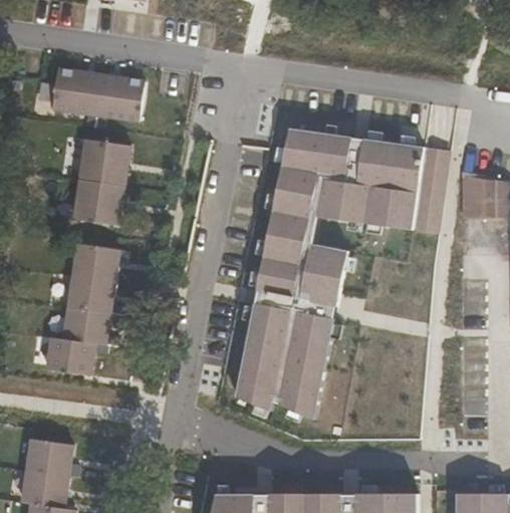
[(149,0),(144,39),(161,42),(167,0),(149,0)]
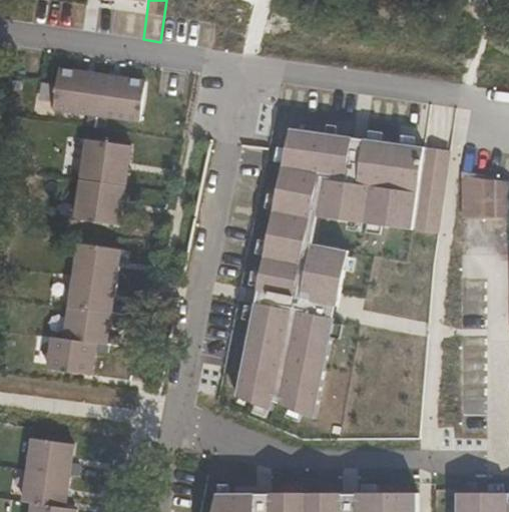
[(50,107),(91,113),(97,73),(56,66),(50,107)]
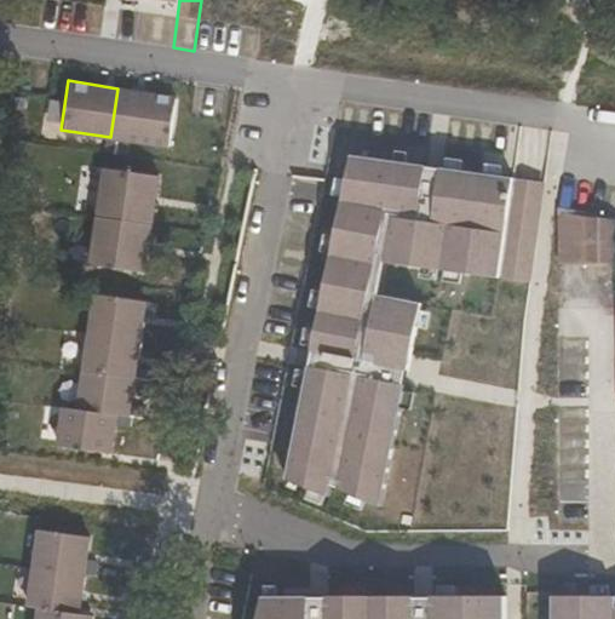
[(167,96),(118,89),(110,137),(160,144),(167,96)]
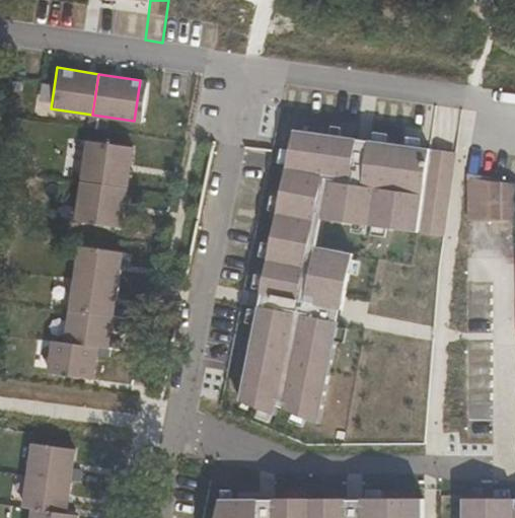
[(77,180),(124,187),(129,147),(82,141),(77,180)]
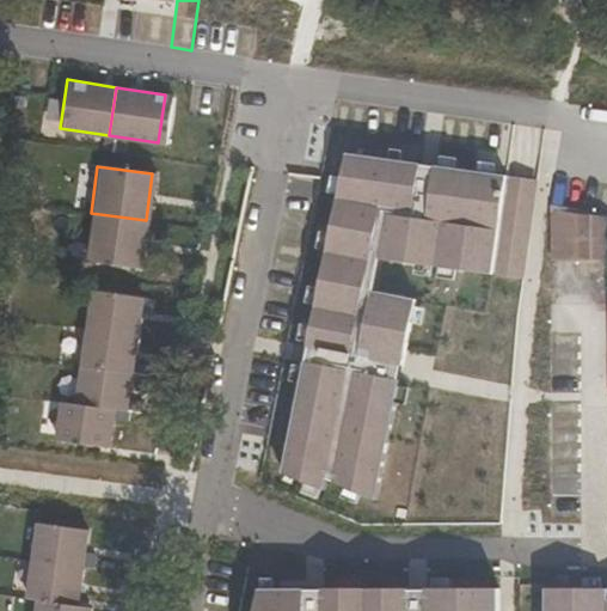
[(146,220),(91,213),(85,260),(140,266),(146,220)]
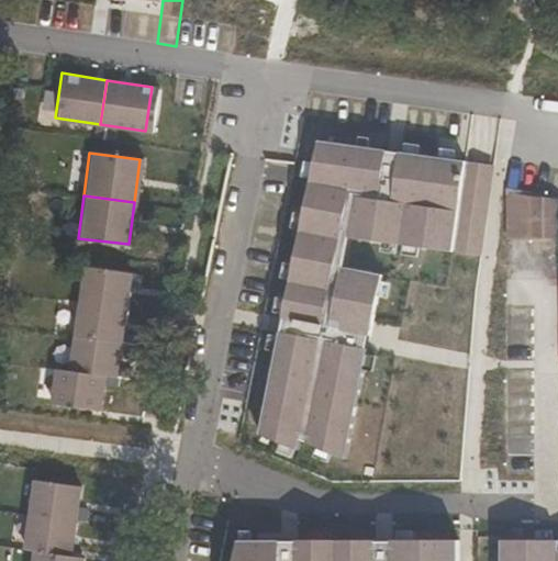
[(544,245),(546,197),(502,195),(500,243),(544,245)]
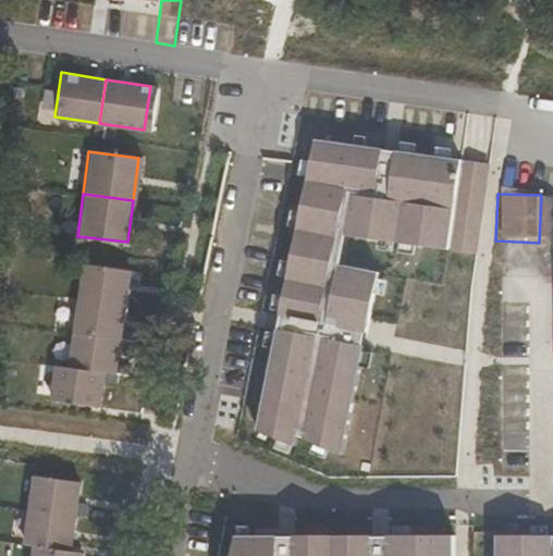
[(552,199),(541,199),(540,242),(552,242),(552,199)]
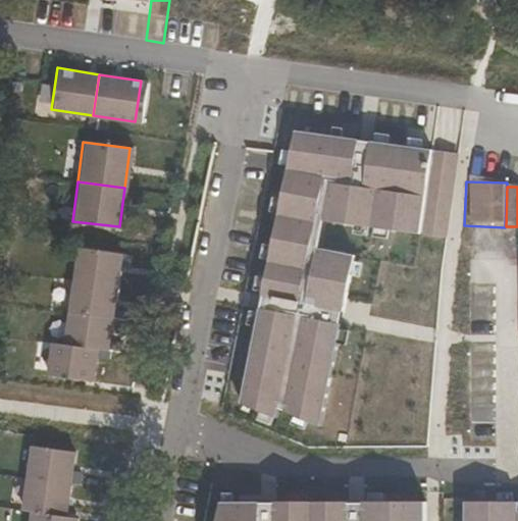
[(72,280),(114,285),(119,253),(76,248),(72,280)]
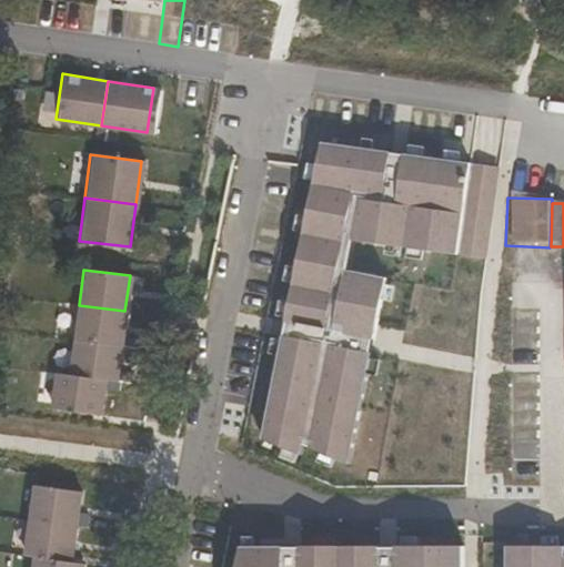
[(120,346),(124,311),(79,305),(74,341),(120,346)]
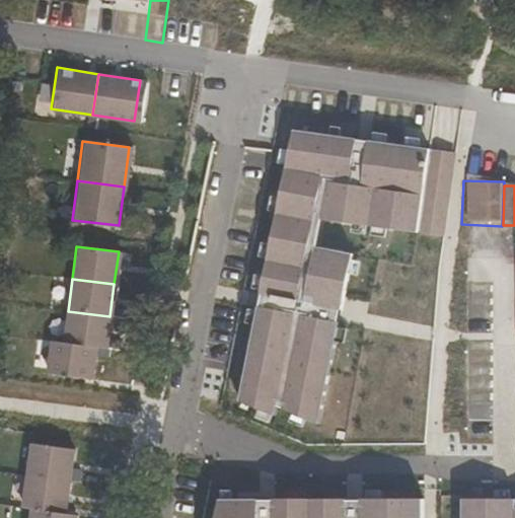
[(109,316),(68,311),(64,342),(95,346),(104,347),(109,316)]
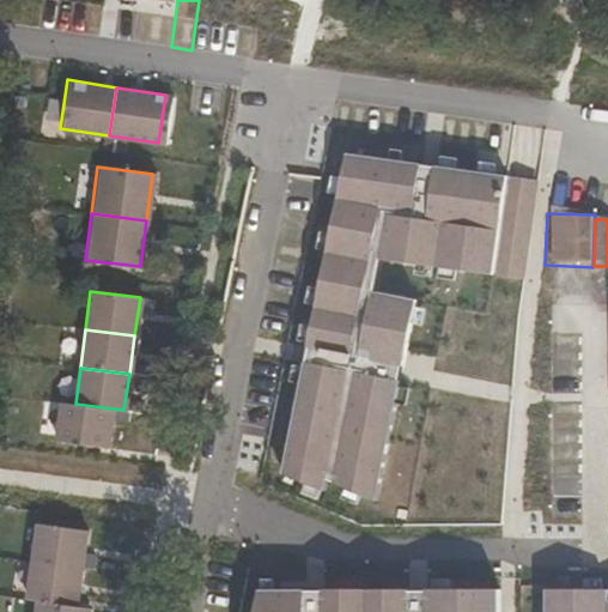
[(55,401),(50,438),(108,446),(113,408),(76,404),(55,401)]
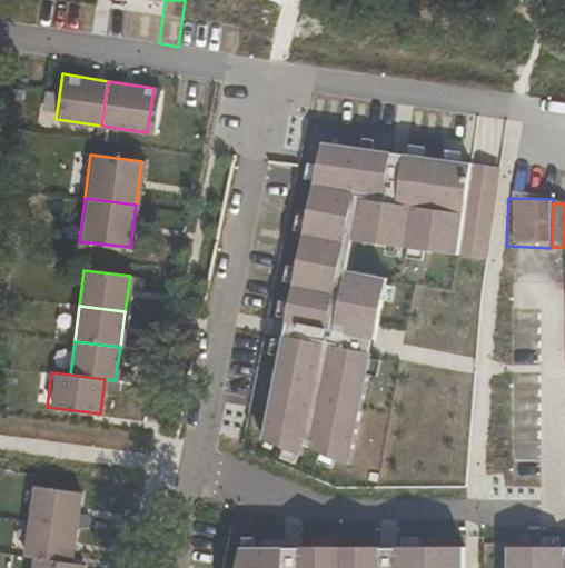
[(79,492),(32,487),(26,536),(22,536),(20,555),(29,556),(70,561),(79,492)]
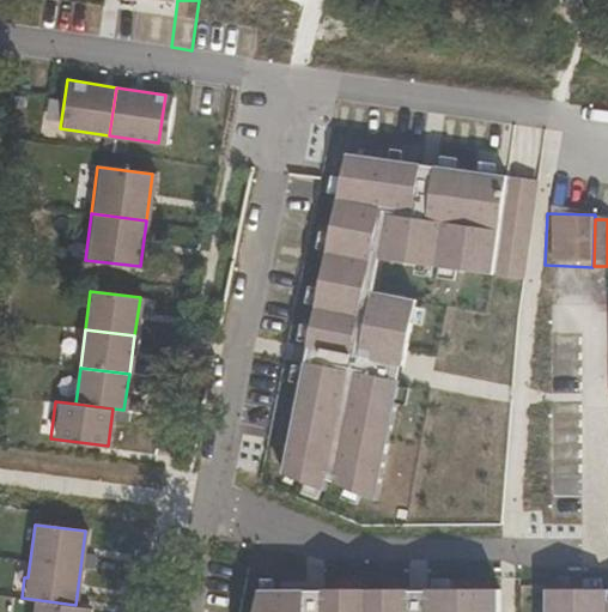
[(362,611),(362,589),(321,588),(320,611),(362,611)]
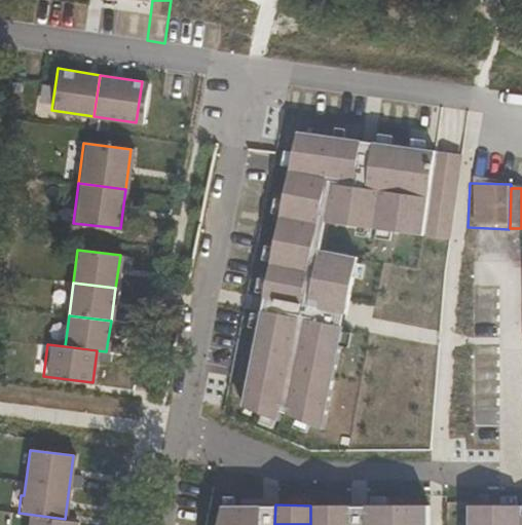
[(258,524),(260,507),(220,505),(216,524),(258,524)]
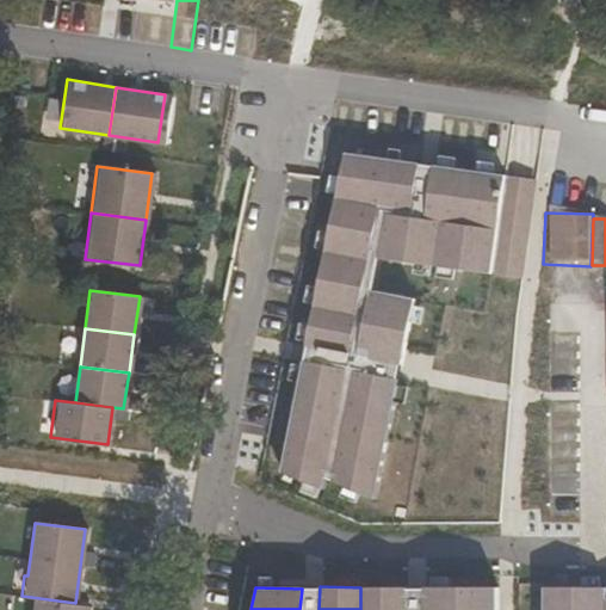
[(404,609),(404,587),(360,587),(360,609),(404,609)]
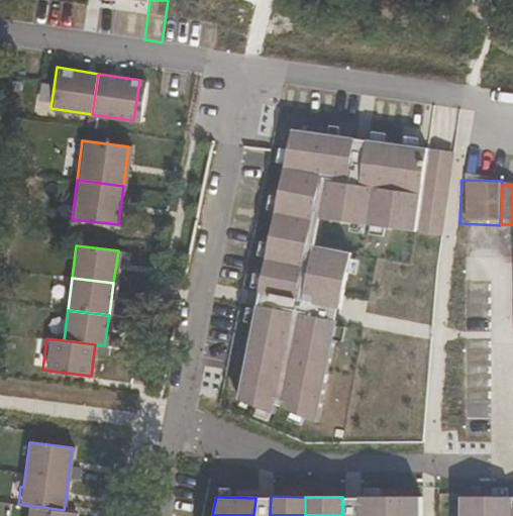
[(418,515),(419,497),(357,497),(356,515),(418,515)]
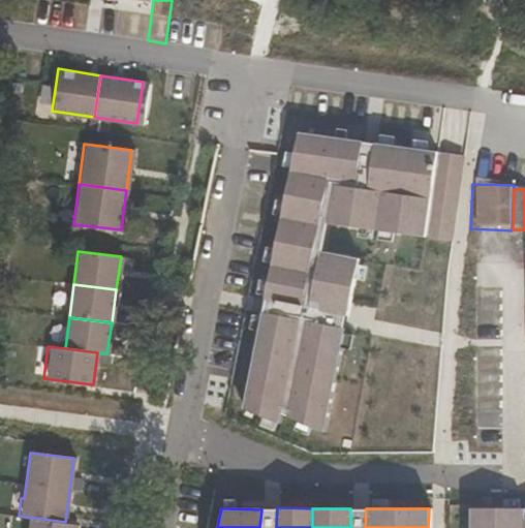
[(523,508),(468,508),(467,527),(523,527),(523,517),(523,508)]
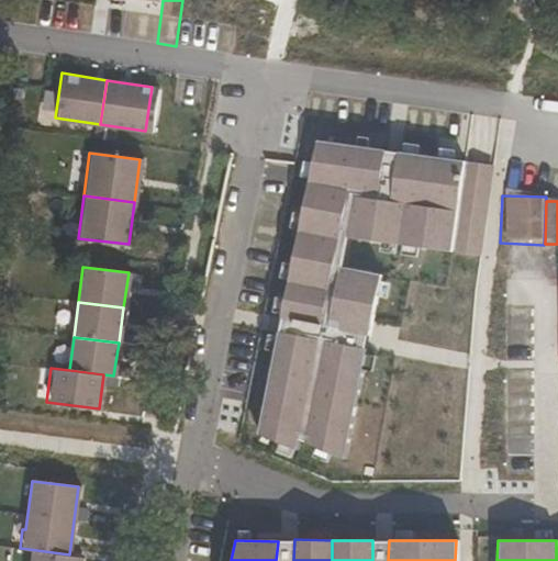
[(69,554),(29,549),(26,560),(80,560),(81,557),(69,554)]
